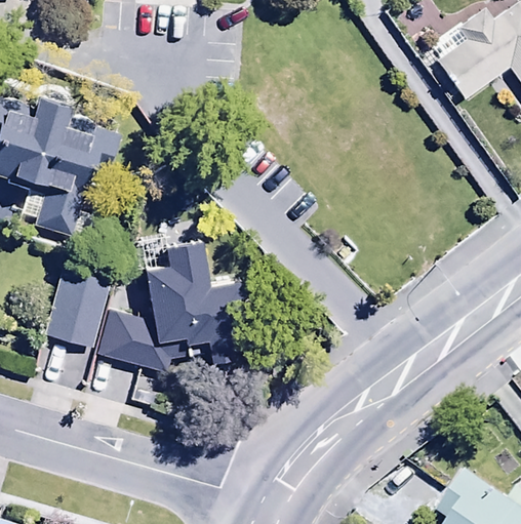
[(433,48),(441,59),(437,63),(468,102),(510,69),(520,83),(520,2),(495,22),(486,9),(433,48)]
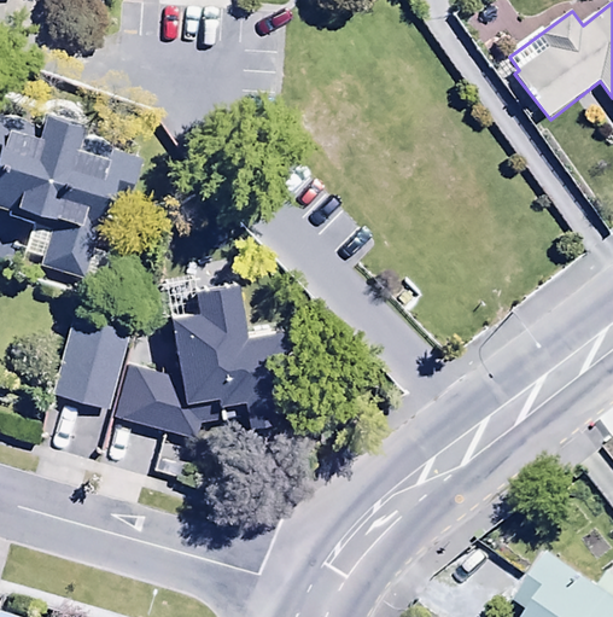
[(0,108),(0,208),(12,213),(10,221),(33,227),(25,250),(42,256),(40,265),(106,285),(116,255),(95,249),(112,192),(128,197),(141,156),(83,139),(89,117),(46,104),(41,121),(0,108)]
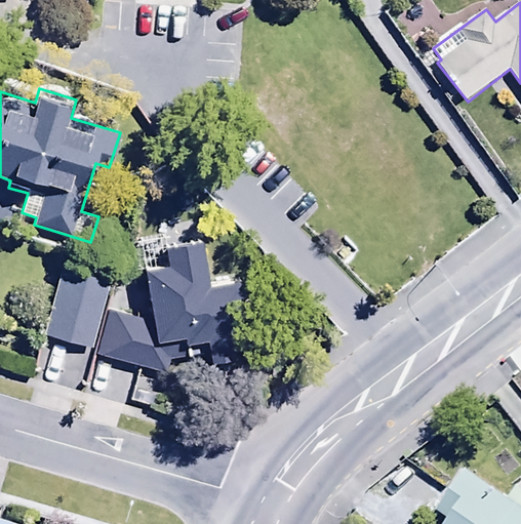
[(155,319),(109,308),(96,354),(179,375),(189,341),(208,338),(212,363),(256,355),(242,277),(212,283),(203,236),(166,243),(170,260),(145,266),(155,319)]
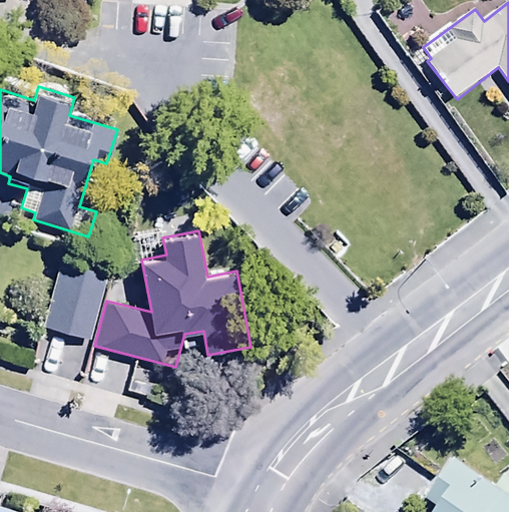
[(110,276),(63,262),(44,327),(92,341),(110,276)]
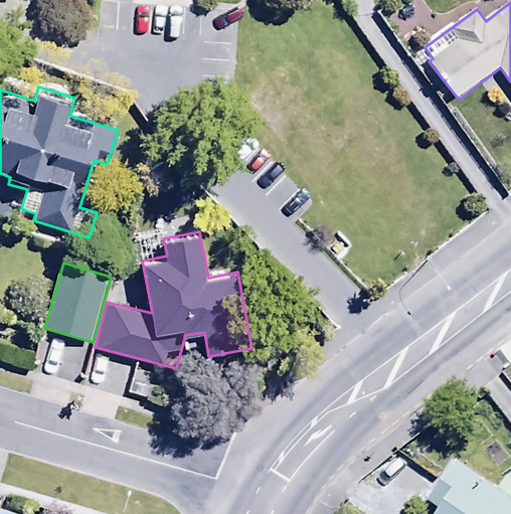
[(444,510),(441,513),(510,513),(510,481),(504,490),(461,461),(432,502),(444,510)]
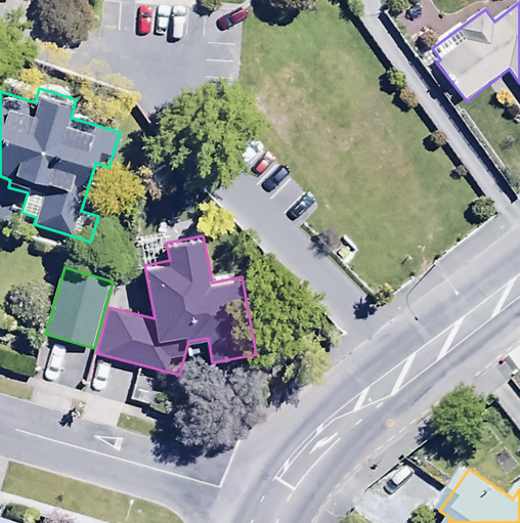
All buildings are outlined.
